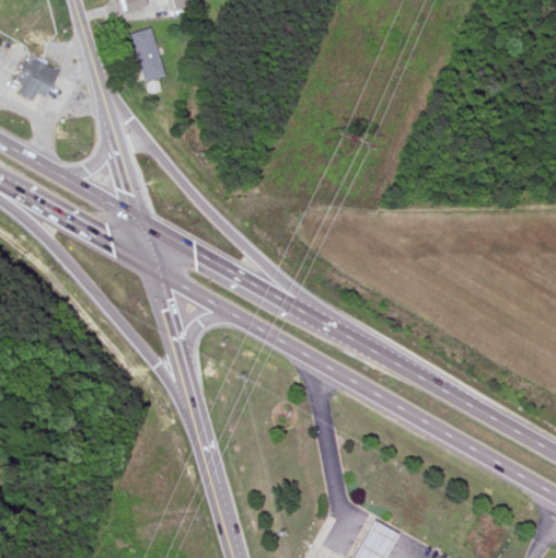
[(118,0),(122,13),(143,8),(141,0),(118,0)]
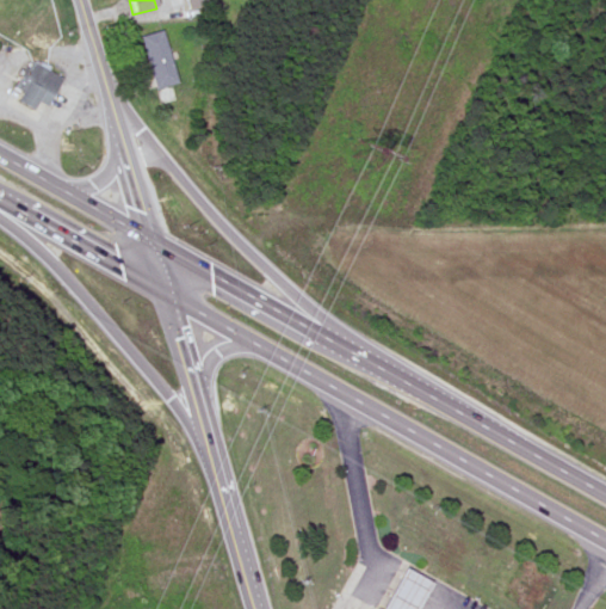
[(209,7),(206,0),(189,0),(191,11),(209,7)]
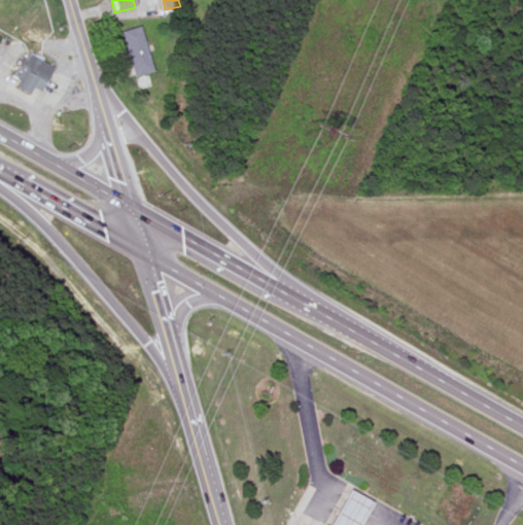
[(134,79),(154,74),(143,28),(124,32),(134,79)]
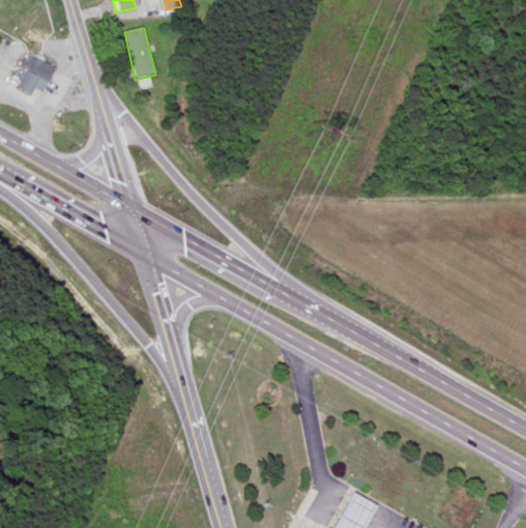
[(32,90),(46,93),(54,63),(27,56),(18,92),(30,95),(32,90)]
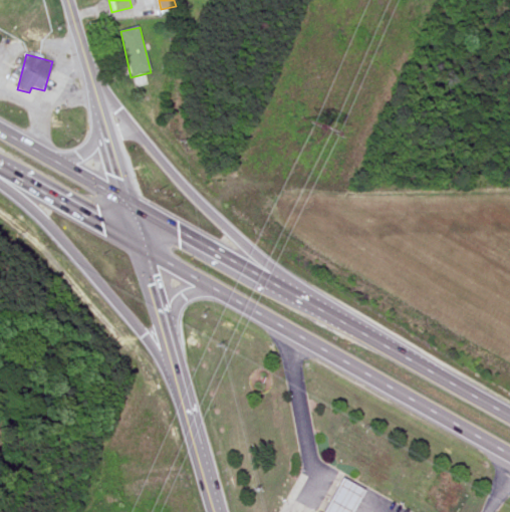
[(140,87),(152,84),(150,74),(137,77),(140,87)]
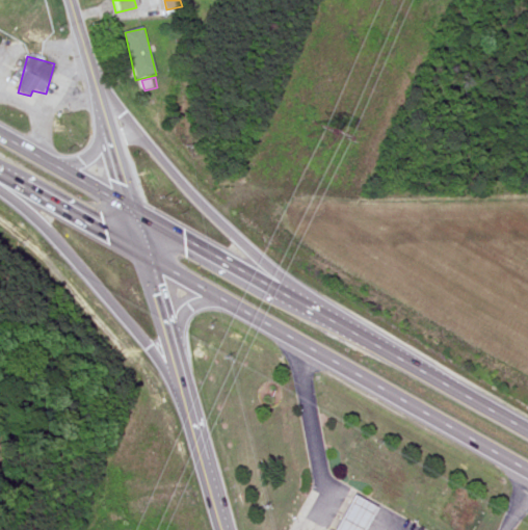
[(367,529),(370,525),(379,507),(357,494),(346,512),(336,529),(367,529)]
